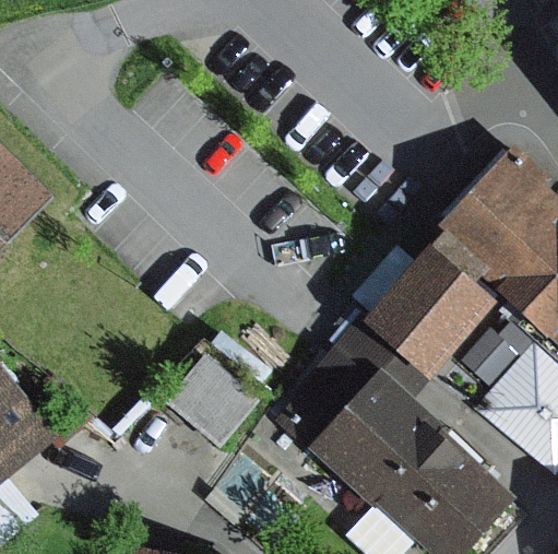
[(0,149),(0,247),(49,198),(0,149)]
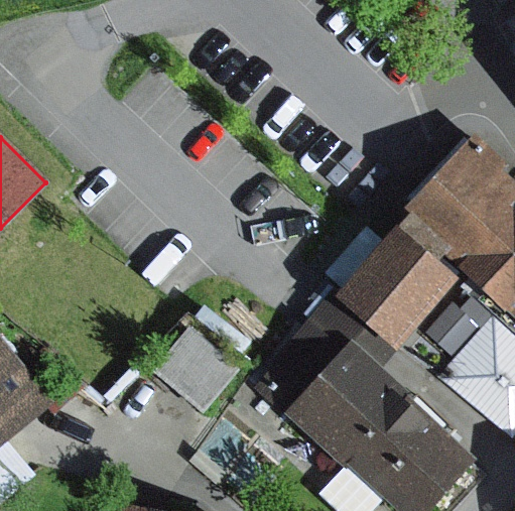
[(502,165),(475,141),(403,219),(443,255),(469,279),(463,285),(472,293),(494,314),(455,357),(439,374),(512,441),(514,438),(514,188),(496,172),(502,165)]
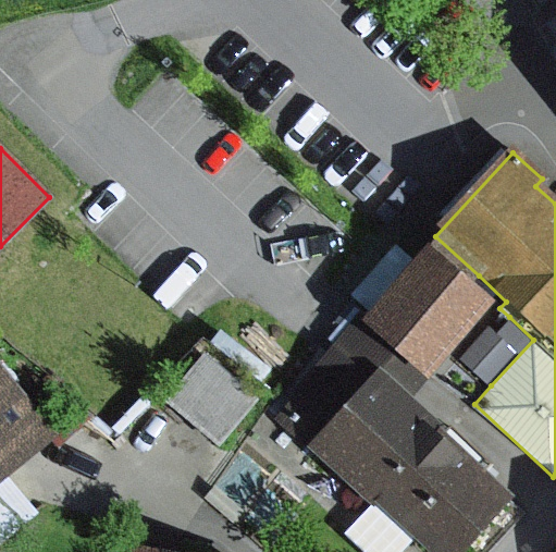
[(479,276),(435,236),(367,316),(362,321),(417,368),(424,375),(489,301),(470,285),(479,276)]
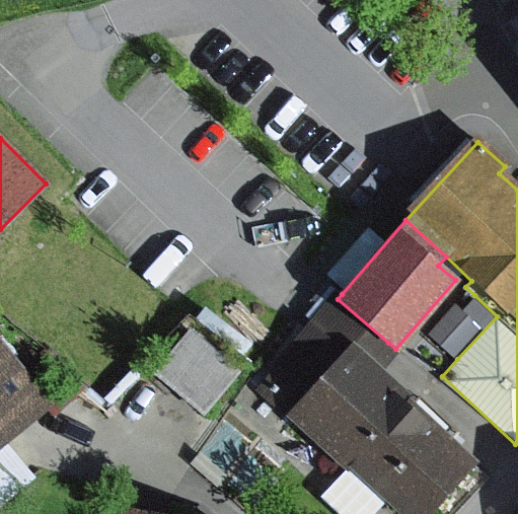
[(338,299),(342,294),(335,287),(303,321),(346,358),(353,351),(369,365),(388,343),(338,299)]
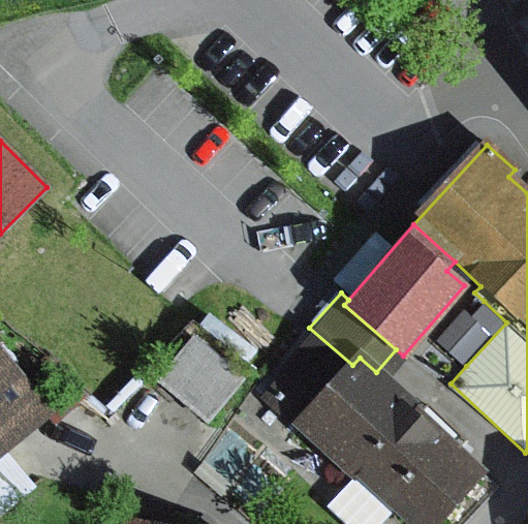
[(506,322),(484,301),(472,314),(464,307),(434,341),(466,366),(506,322)]
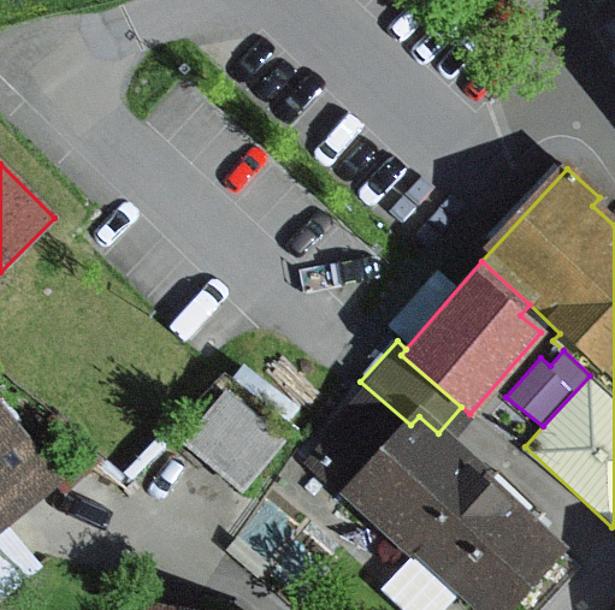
[(471,609),(514,609),(569,549),(539,521),(544,516),(497,474),(491,480),(438,433),(419,416),(411,425),(360,382),(318,430),(323,434),(300,460),(471,609)]
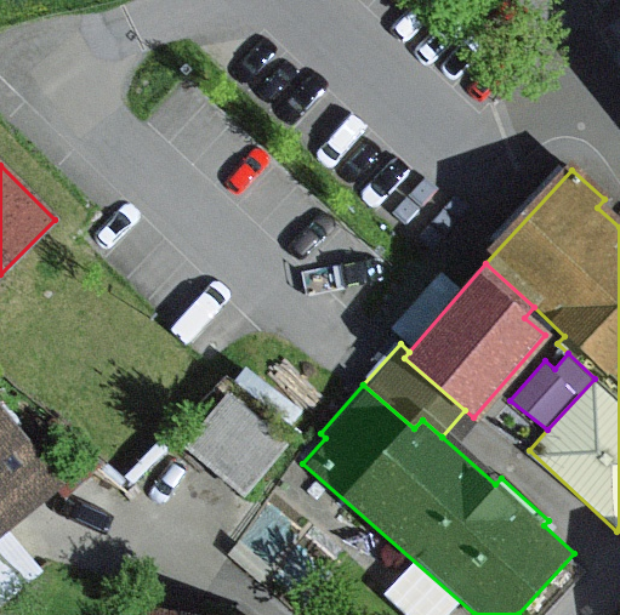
[(289,443),(226,393),(183,446),(245,496),(289,443)]
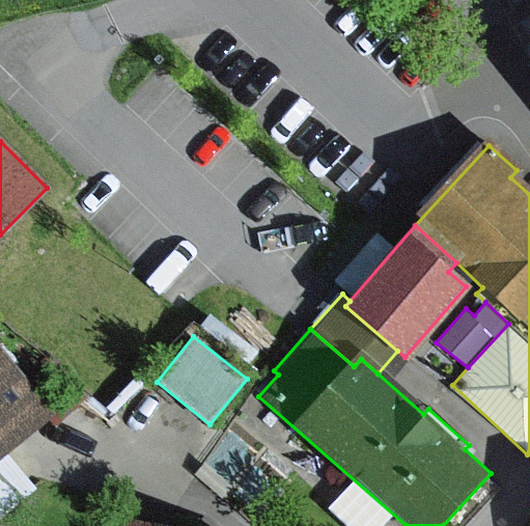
[(0,343),(0,459),(57,413),(0,343)]
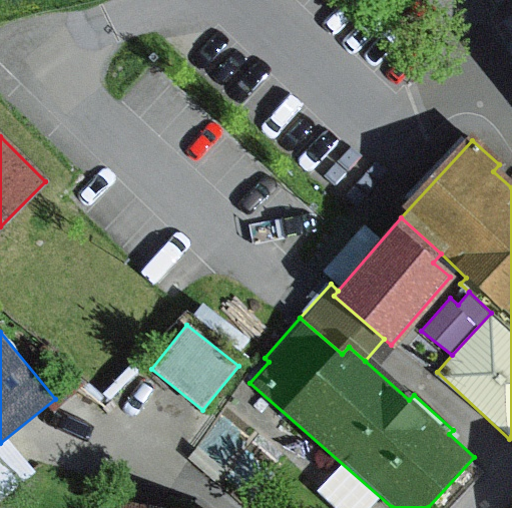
[(169,507),(113,496),(110,507),(169,507)]
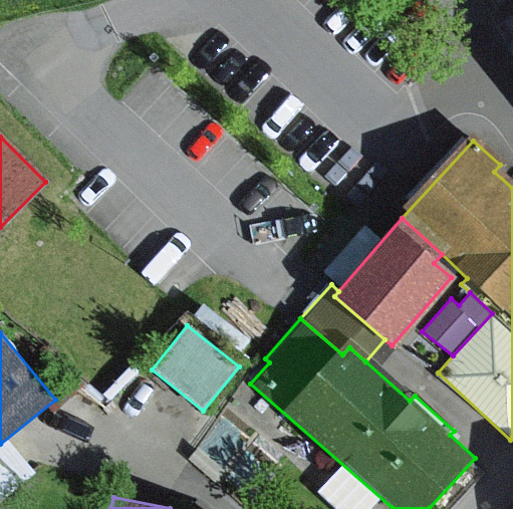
All buildings are outlined.
